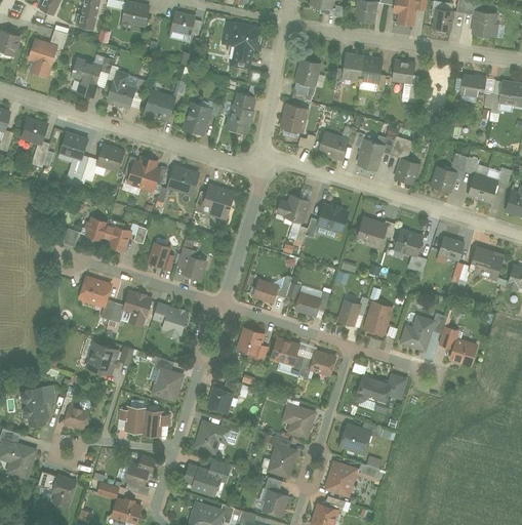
[(39,0),(37,5),(55,15),(63,0),(39,0)]
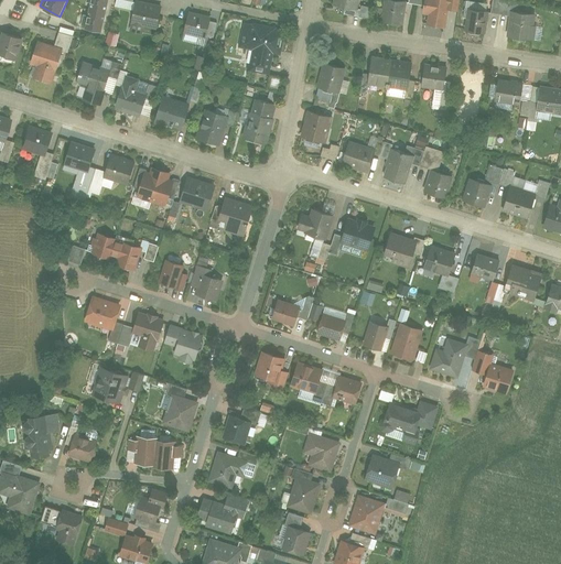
[(89,0),(83,28),(103,32),(109,0),(89,0)]
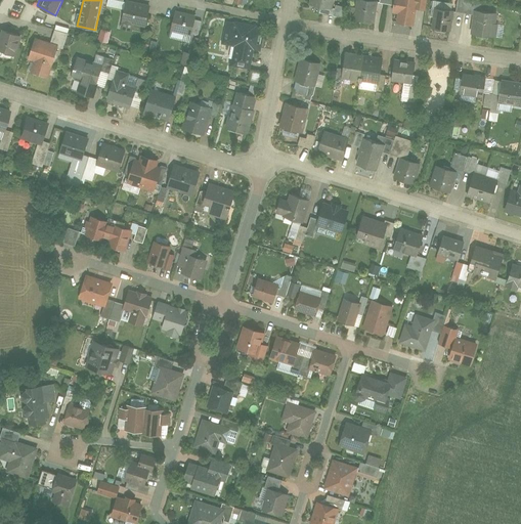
[(109,0),(109,7),(124,10),(125,1),(125,0),(109,0)]
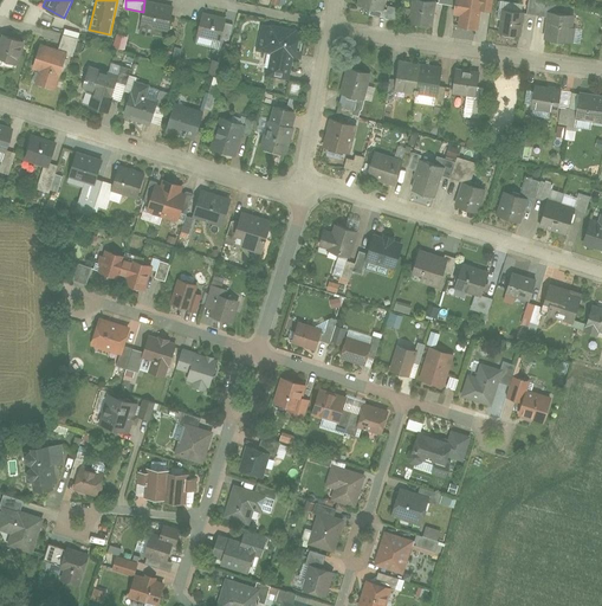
[(355,0),(354,6),(382,11),(383,6),(384,0),(355,0)]
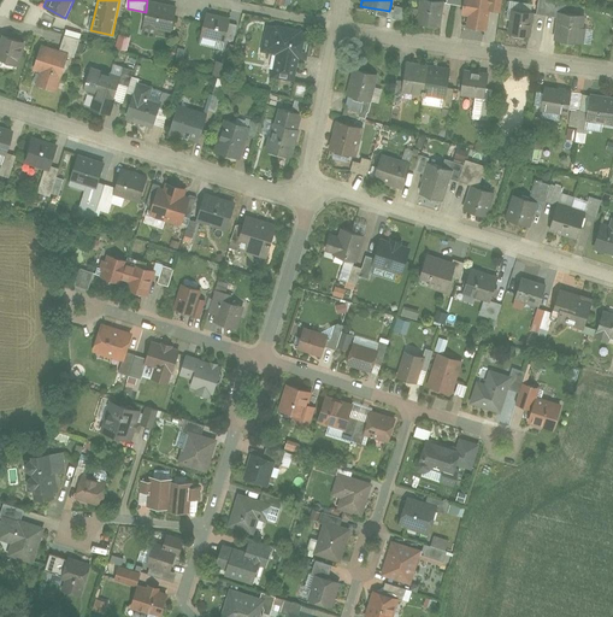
[(443,3),(430,0),(418,0),(416,23),(438,27),(443,3)]
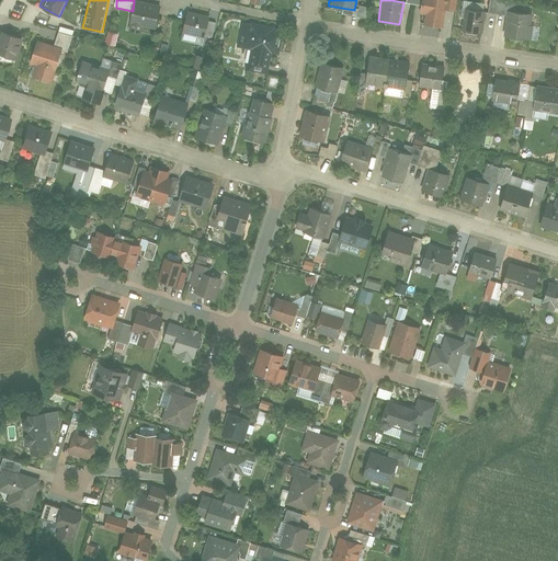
[(445,0),(423,0),(423,6),(422,13),(428,14),(425,25),(441,27),(444,9),(445,0)]
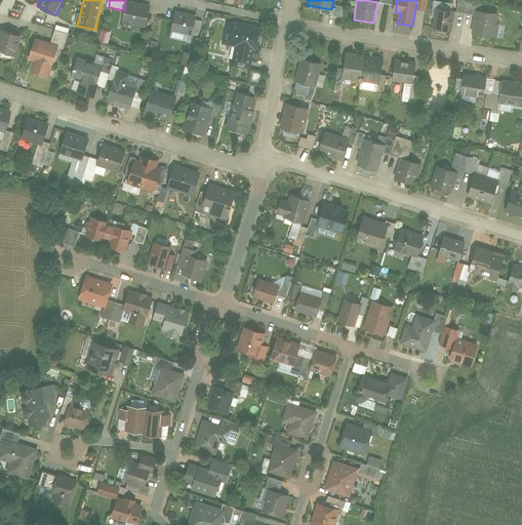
[(416,0),(415,8),(427,10),(428,0),(416,0)]
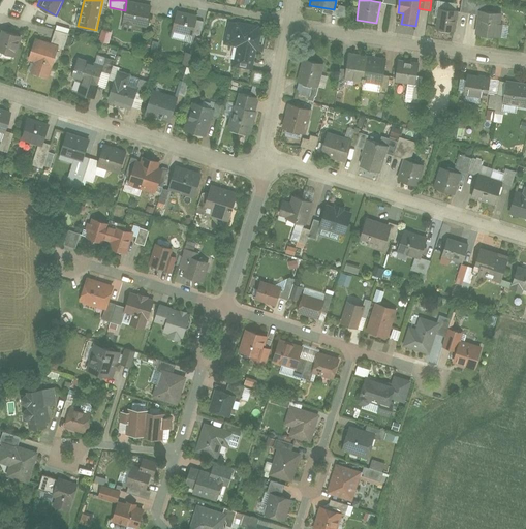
[(462,0),(461,11),(470,12),(472,0),(471,0),(462,0)]
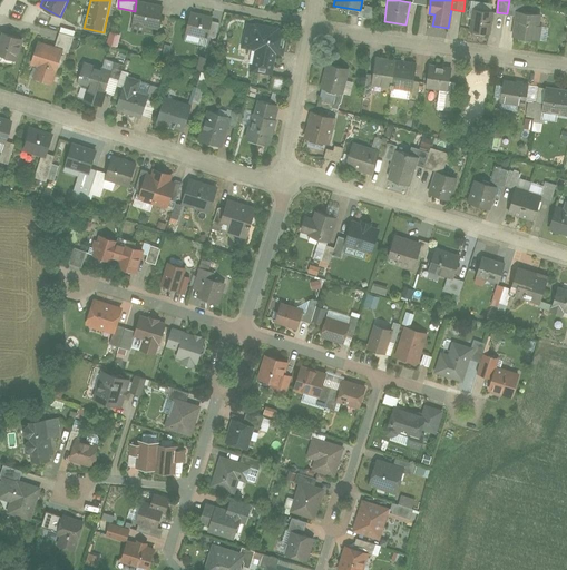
[(507,13),(515,15),(516,10),(517,1),(509,0),(507,13)]
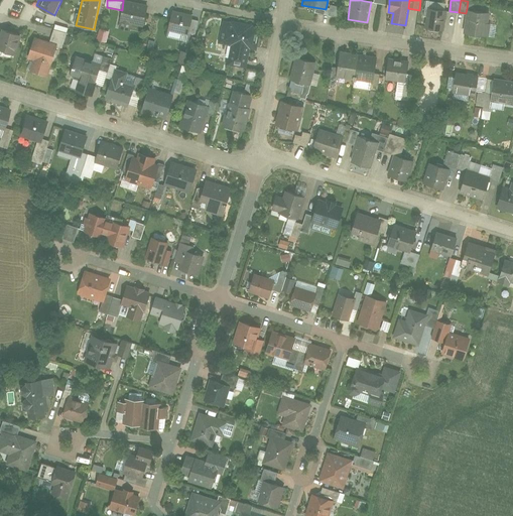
[(144,27),(148,6),(123,1),(122,10),(118,29),(129,31),(130,24),(144,27)]
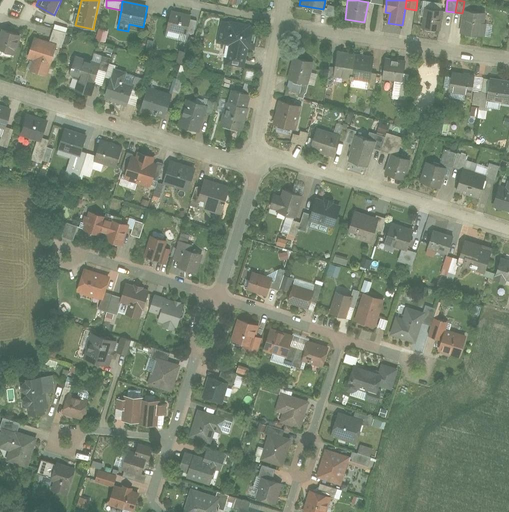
[(332,6),(324,5),(323,15),(331,16),(332,6)]
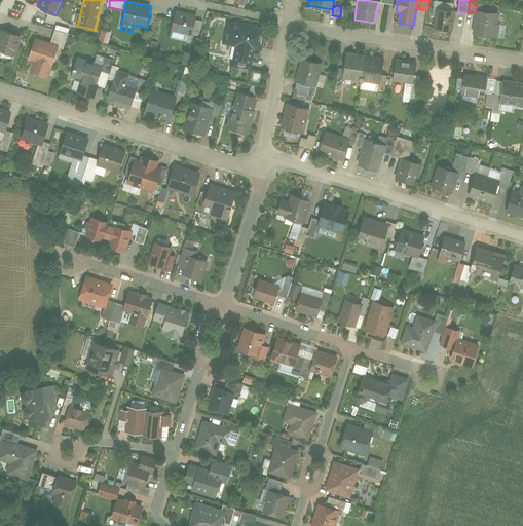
[(454,11),(436,8),(433,28),(451,31),(454,11)]
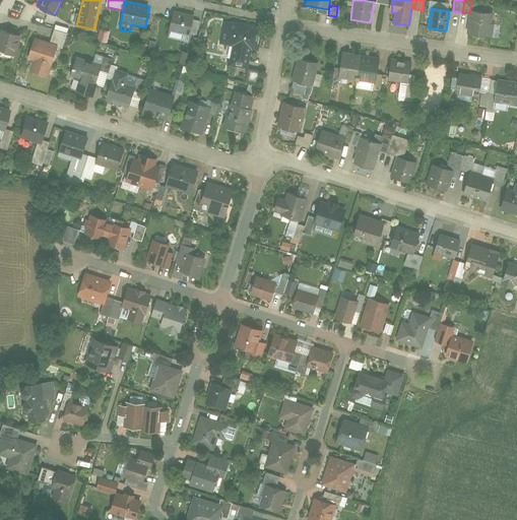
[(493,13),(470,9),(469,13),(466,34),(489,37),(493,13)]
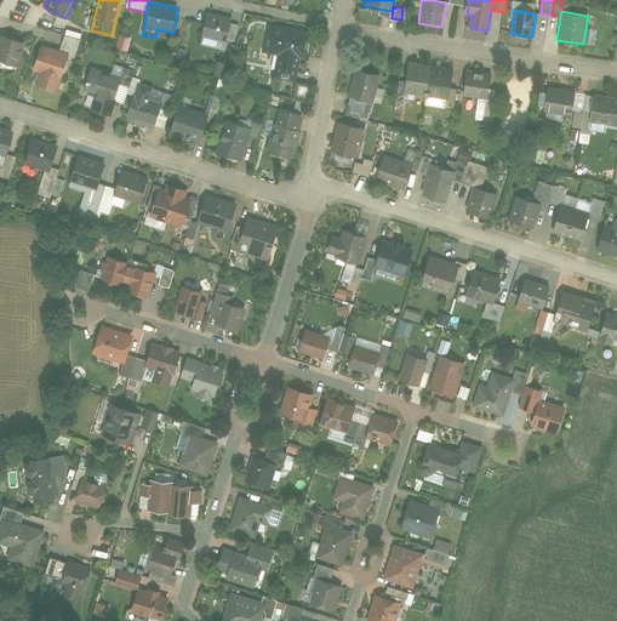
[(230,17),(205,12),(201,28),(199,36),(226,41),(230,17)]
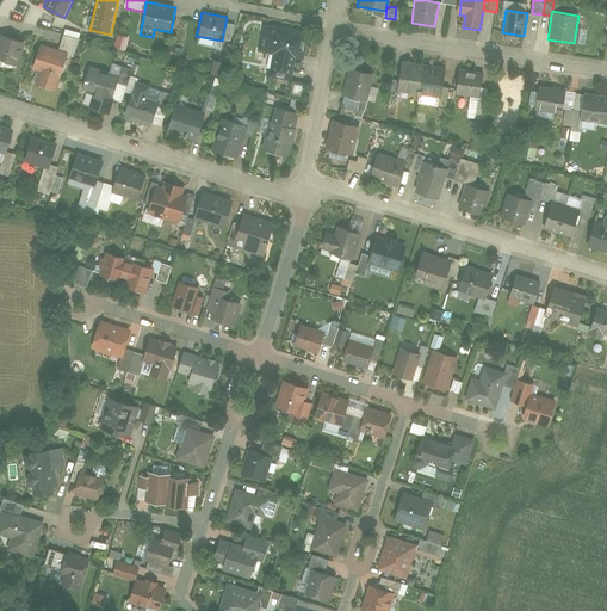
[(307,31),(265,23),(259,51),(272,54),(267,75),(291,80),(295,57),(302,60),(307,31)]
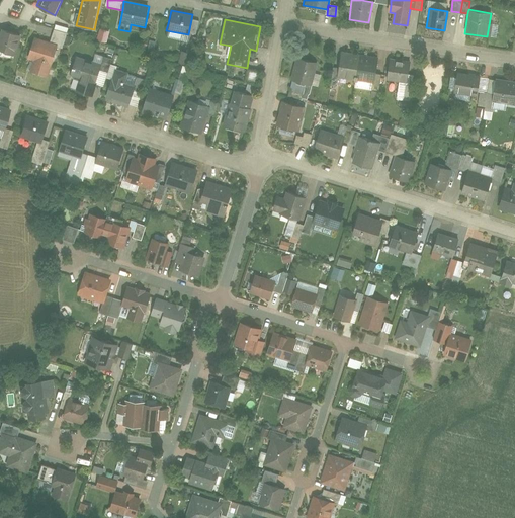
[(95,40),(105,42),(108,30),(98,28),(95,40)]
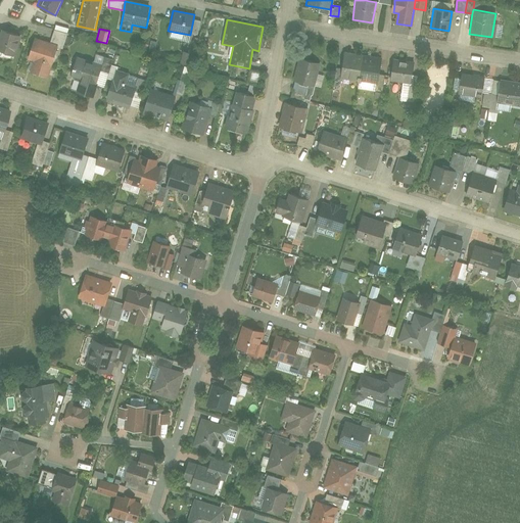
[(0,52),(14,57),(20,36),(0,30),(0,52)]
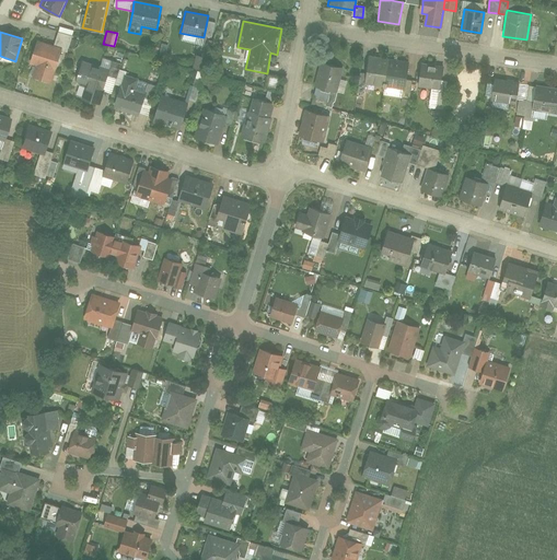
[(51,83),(61,47),(35,41),(28,65),(35,66),(32,78),(51,83)]
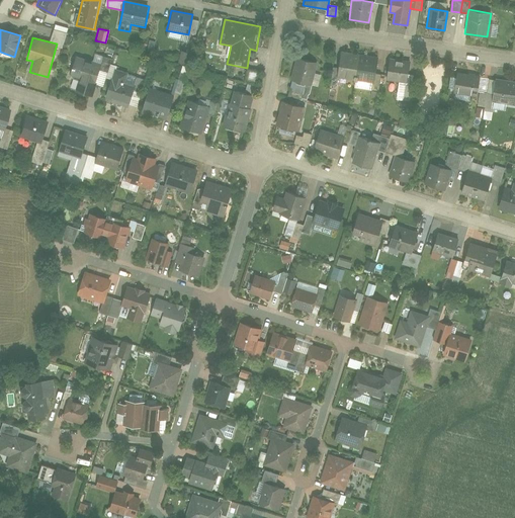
[(139,41),(136,50),(143,52),(146,44),(139,41)]
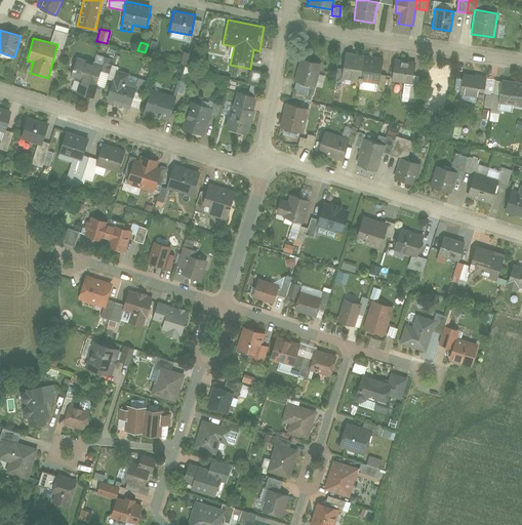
[(363,54),(346,52),(342,79),(360,81),(363,54)]
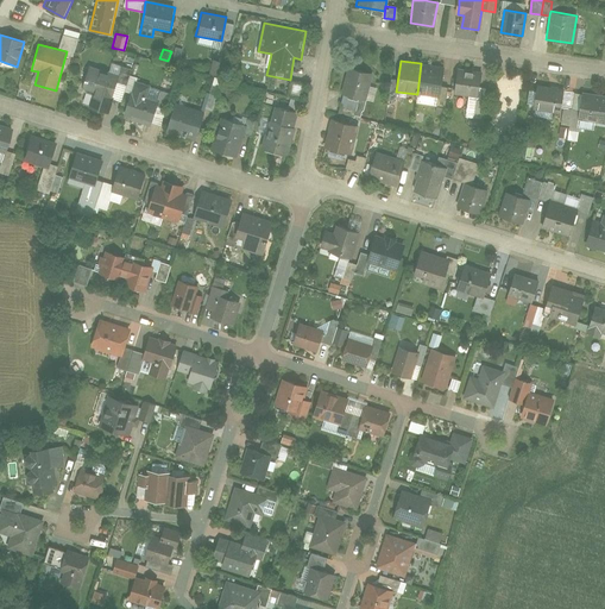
[(421,63),(417,94),(440,98),(441,87),(443,67),(421,63)]
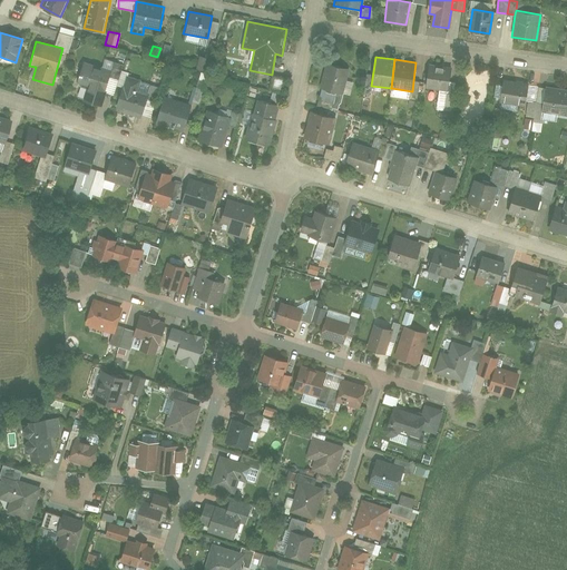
[(99,106),(109,70),(81,62),(76,82),(86,85),(81,100),(99,106)]
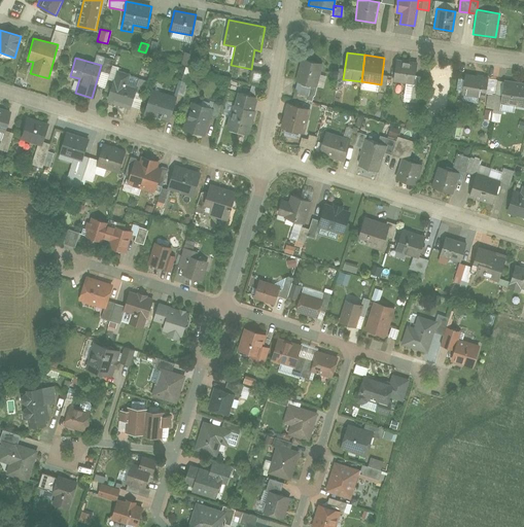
[(294,81),(316,86),(322,64),(301,58),(294,81)]
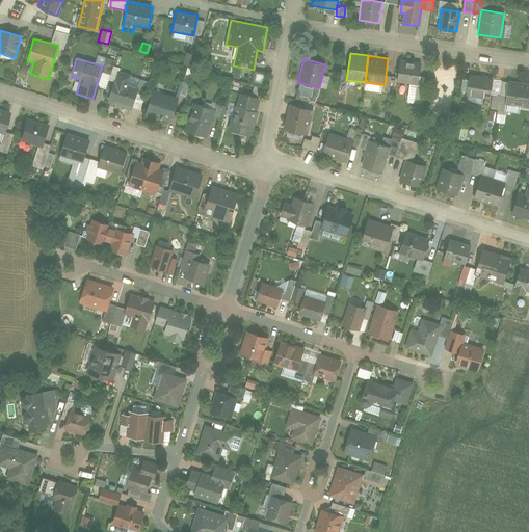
[(399,60),(396,82),(418,85),(421,63),(399,60)]
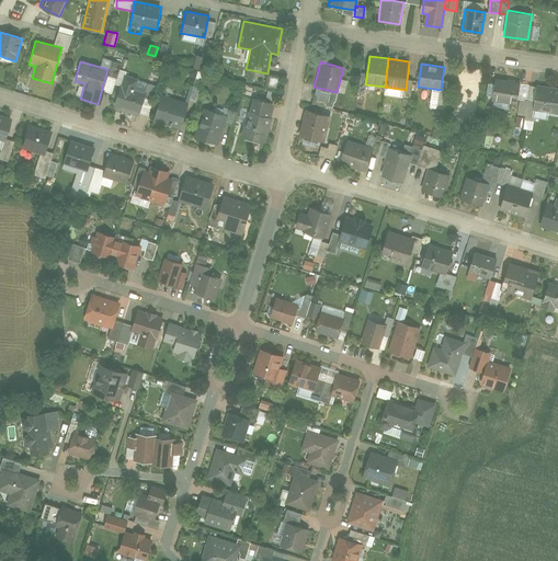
[(194,86),(201,87),(204,72),(197,71),(194,86)]
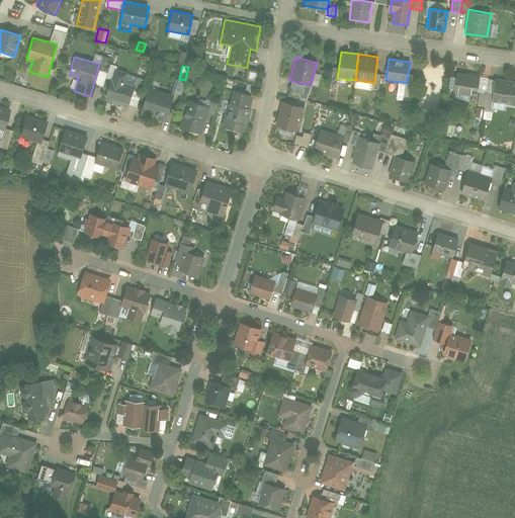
[(103,100),(129,107),(135,86),(123,83),(126,72),(112,68),(103,100)]
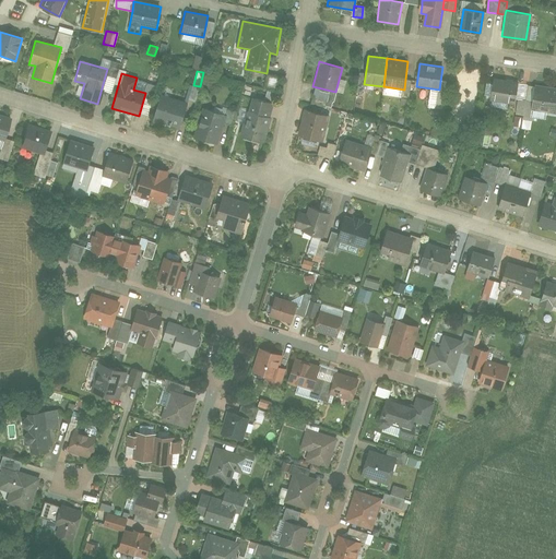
[(516,99),(518,83),(491,80),(488,99),(516,104),(516,99)]
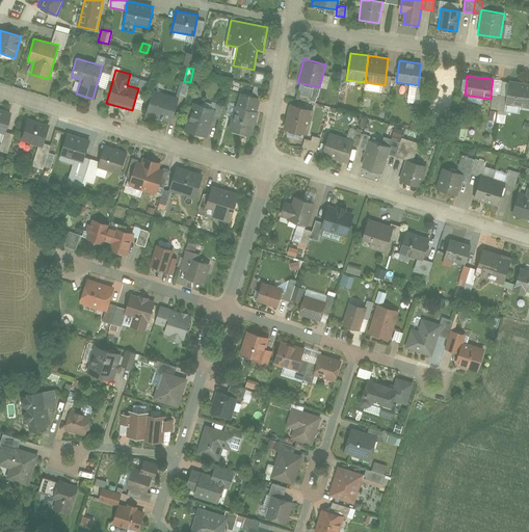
[(180,80),(176,94),(185,97),(189,83),(180,80)]
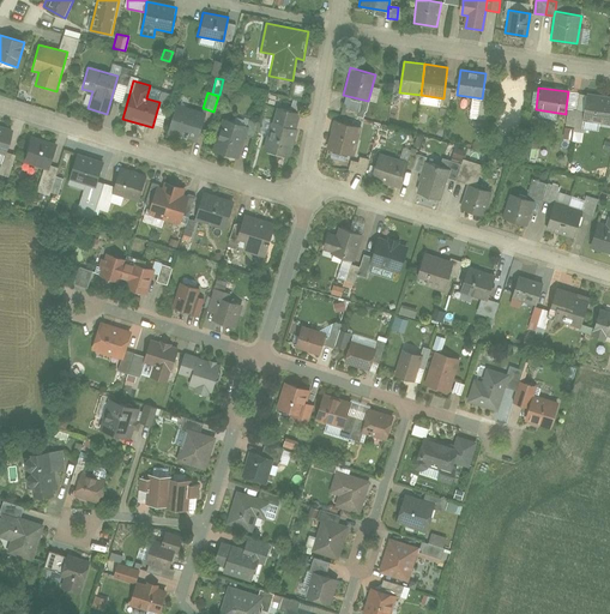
[(584,112),(583,120),(609,124),(609,97),(586,94),(584,112)]
